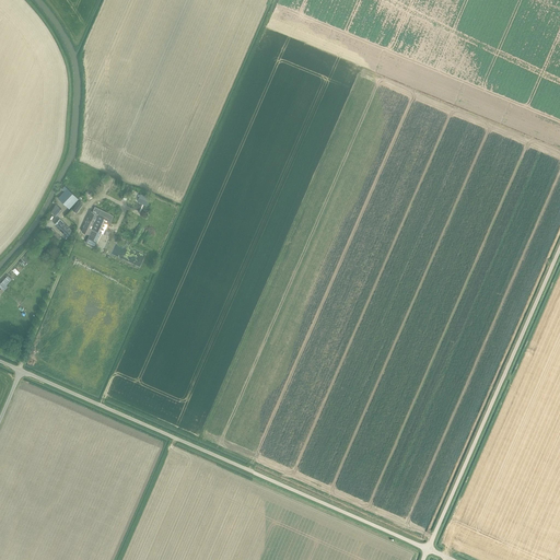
[(118,196),(120,190),(112,186),(109,190),(111,190),(111,193),(118,196)]
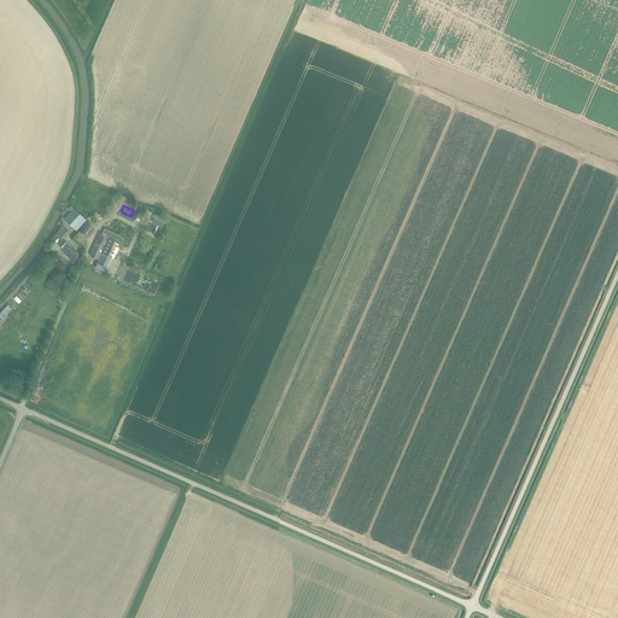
[(64,220),(76,231),(86,220),(71,207),(69,209),(71,211),(64,220)]
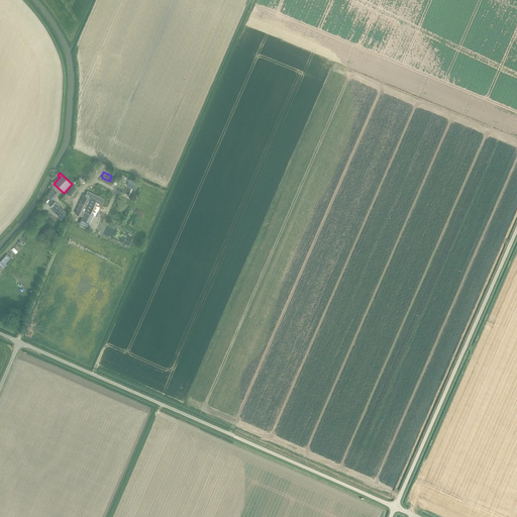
[(138,183),(130,179),(127,186),(135,190),(138,183)]
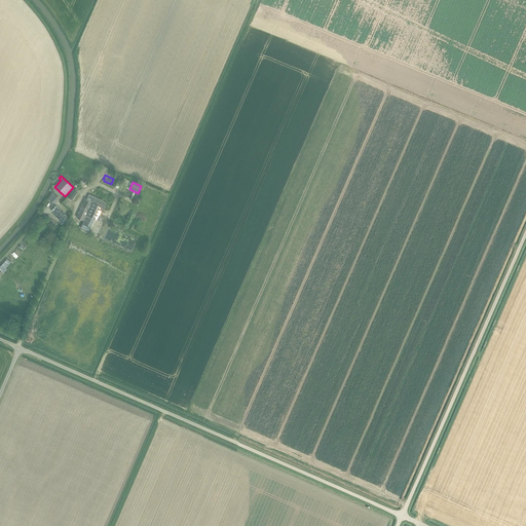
[(72,200),(78,191),(74,189),(68,197),(72,200)]
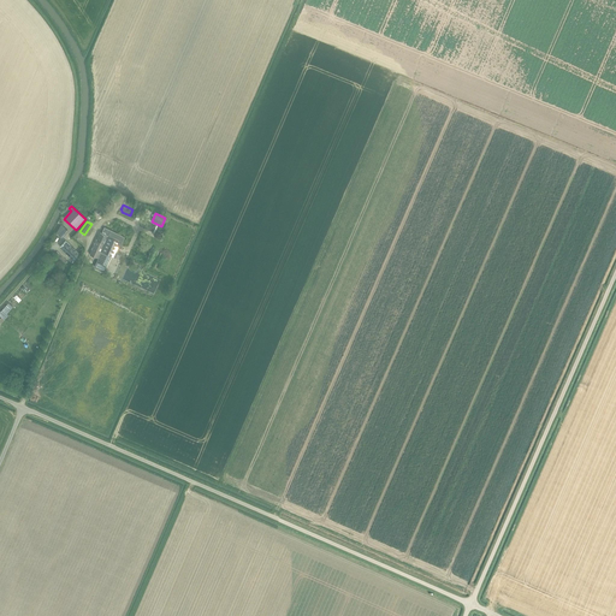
[(57,232),(59,235),(63,238),(69,231),(63,225),(59,229),(60,230),(57,232)]
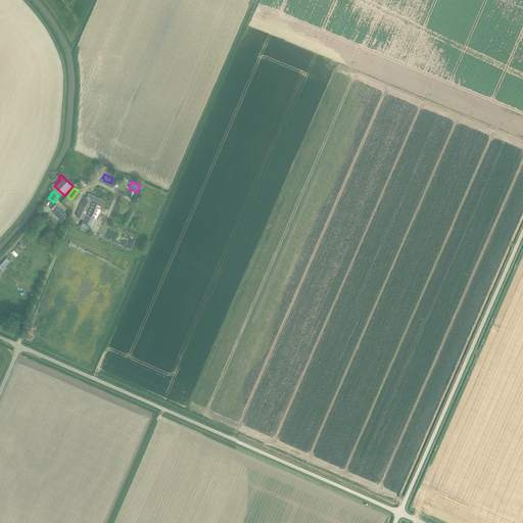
[(97,219),(103,206),(106,201),(89,193),(86,198),(85,198),(82,204),(82,203),(76,216),(84,220),(84,219),(89,221),(91,217),(86,215),(87,214),(97,219)]
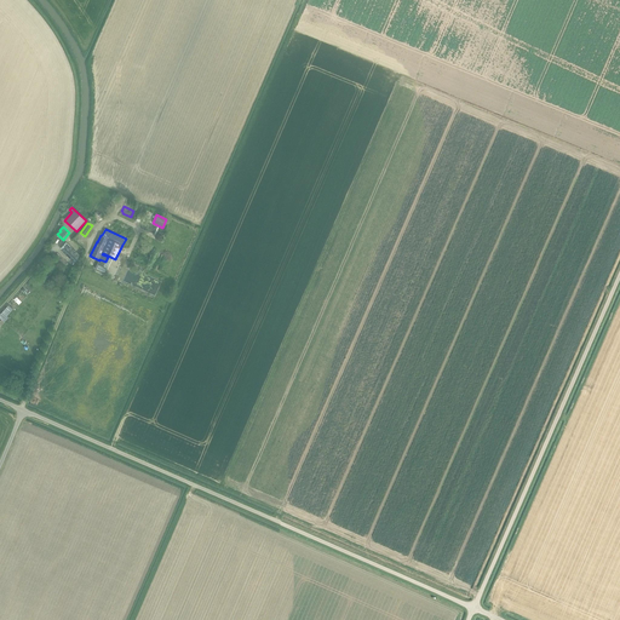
[(80,256),(67,244),(61,248),(74,262),(80,256)]
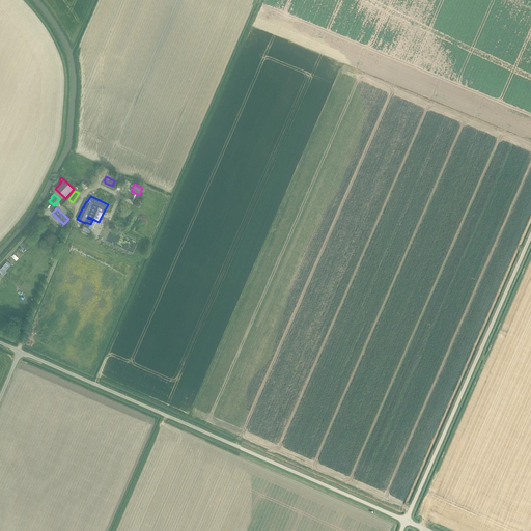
[(0,269),(0,272),(2,275),(10,266),(7,262),(0,269)]
